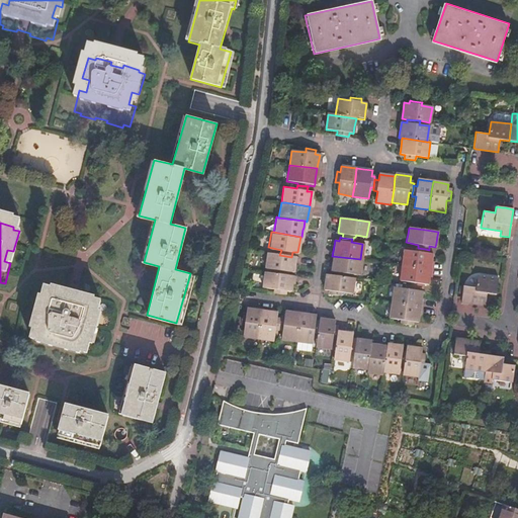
[(425,253),(425,249),(418,248),(414,248),(414,251),(403,249),(400,265),(429,269),(430,263),(432,254),(425,253)]
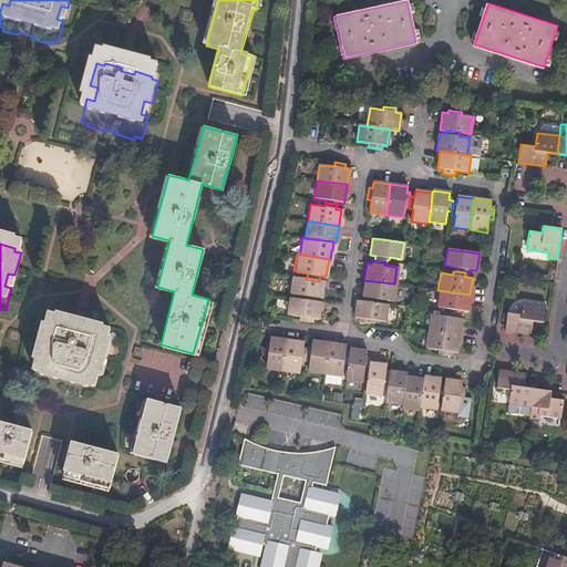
[(323,281),(319,281),(306,279),(291,277),(290,281),(288,292),(302,295),(301,299),(315,301),(316,296),(320,297),(321,296),(321,289),(322,284),(323,281)]
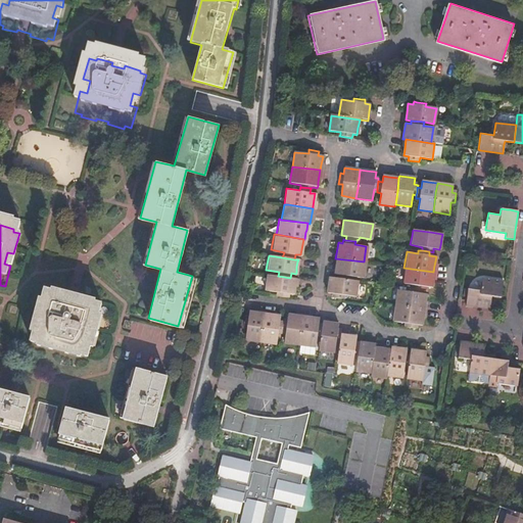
[(364,263),(364,262),(335,258),(334,265),(334,267),(333,273),(338,275),(338,276),(338,277),(349,279),(350,277),(361,278),(361,277),(363,267),(364,263)]
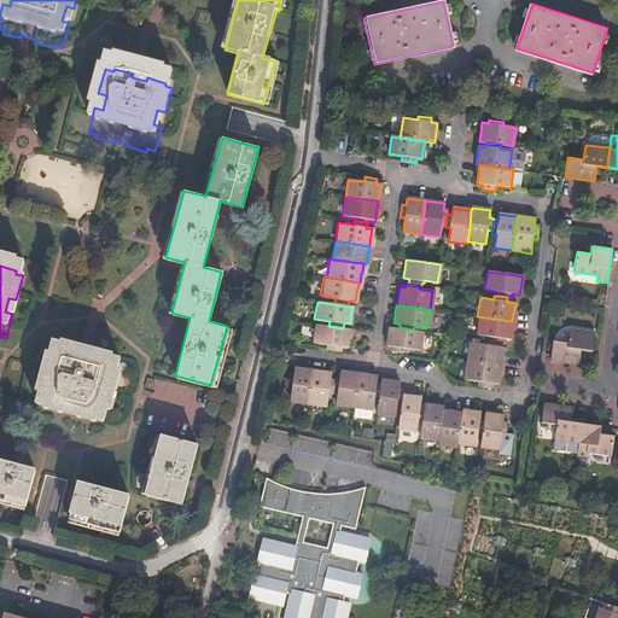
[(511,330),(512,321),(477,316),(477,319),(474,331),(474,334),(489,337),(489,340),(499,343),(501,343),(502,338),(509,339),(511,333),(511,330)]
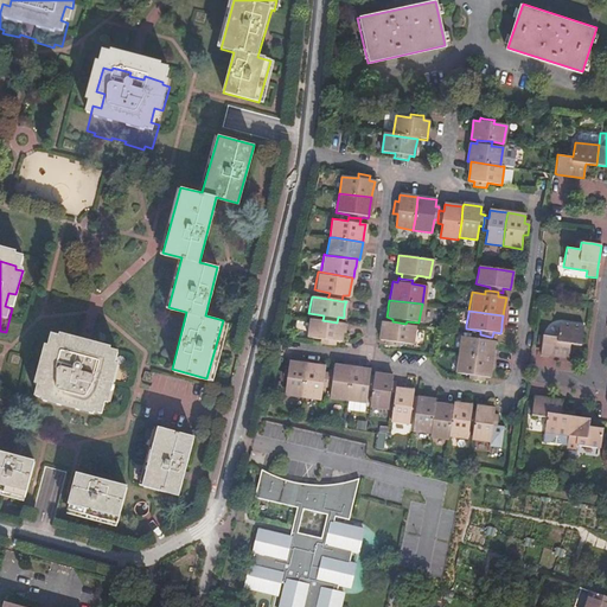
[(342,323),(337,323),(323,320),(308,318),(305,336),(319,337),(318,343),(332,344),(333,339),(339,340),(340,334),(342,323)]
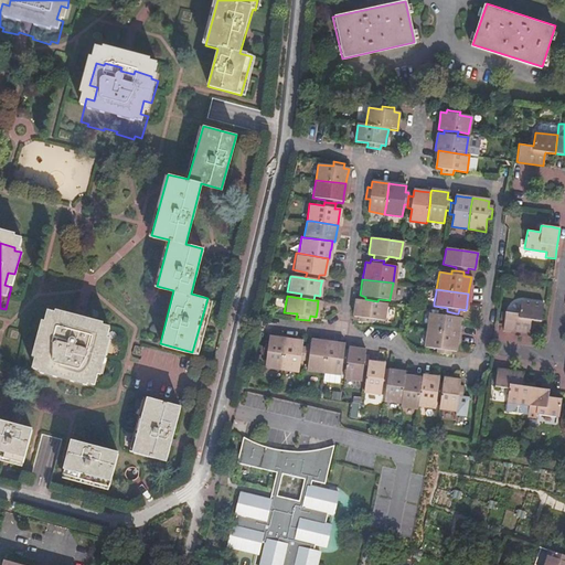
[(385,302),(377,301),(365,299),(354,297),(351,311),(350,316),(356,317),(355,321),(369,322),(369,319),(382,320),(385,302)]
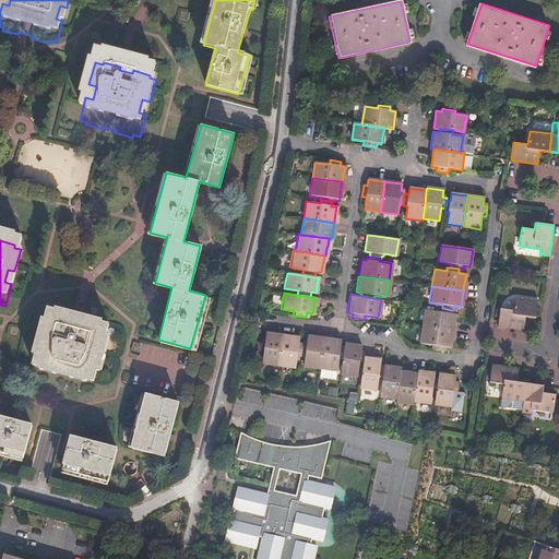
[(534,318),(536,307),(537,300),(515,297),(514,305),(513,311),(499,309),(497,326),(523,330),(525,317),(534,318)]
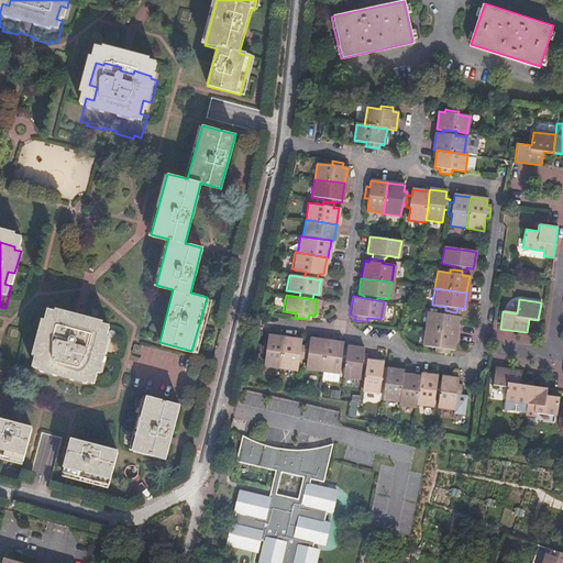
[(454,316),(454,312),(445,310),(441,310),(440,313),(429,311),(427,329),(456,333),(457,328),(460,316),(454,316)]
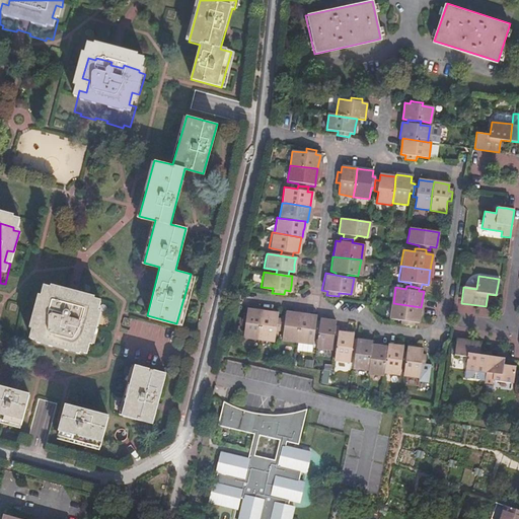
[(62,361),(76,365),(77,363),(84,365),(90,344),(83,343),(86,331),(93,334),(98,313),(91,311),(92,308),(78,304),(77,307),(64,303),(65,300),(51,296),(49,299),(43,298),(38,318),(44,320),(41,330),(34,329),(28,350),(35,351),(34,354),(49,358),(50,355),(62,359),(62,361)]
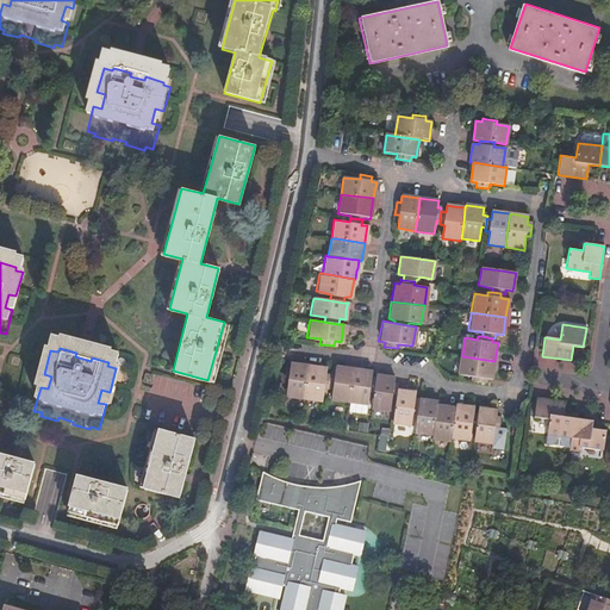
[(495,365),(495,361),(462,356),(461,362),(459,373),(473,375),(473,380),(486,383),(486,377),(492,378),(493,373),(495,365)]
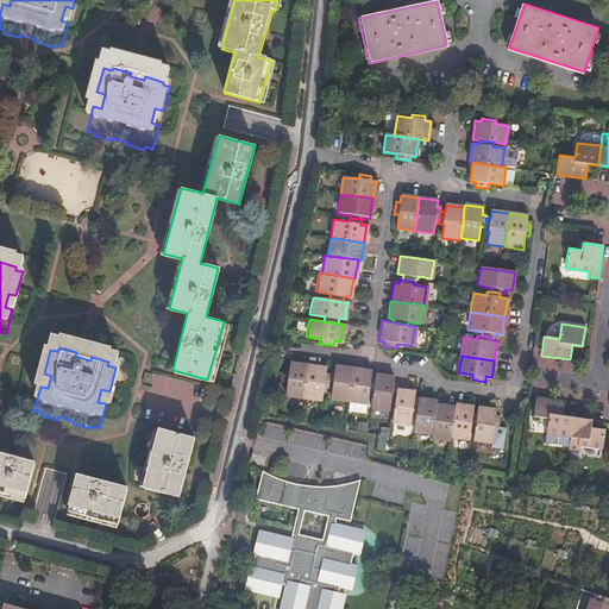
[(301,400),(307,365),(288,363),(287,369),(282,368),(281,382),(284,382),(283,397),(301,400)]
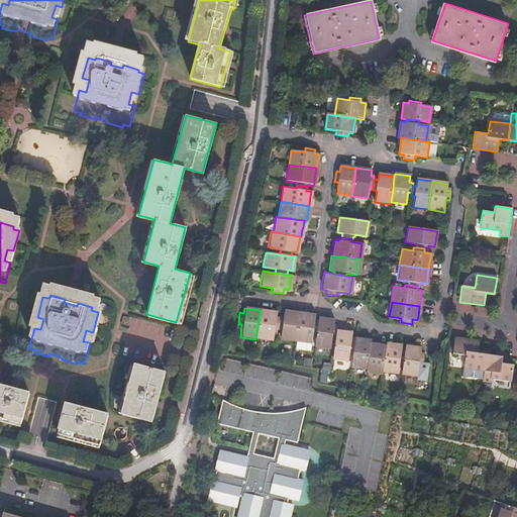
[(277,327),(279,318),(275,317),(276,312),(261,310),(255,339),(271,341),(273,329),(277,329),(277,327)]
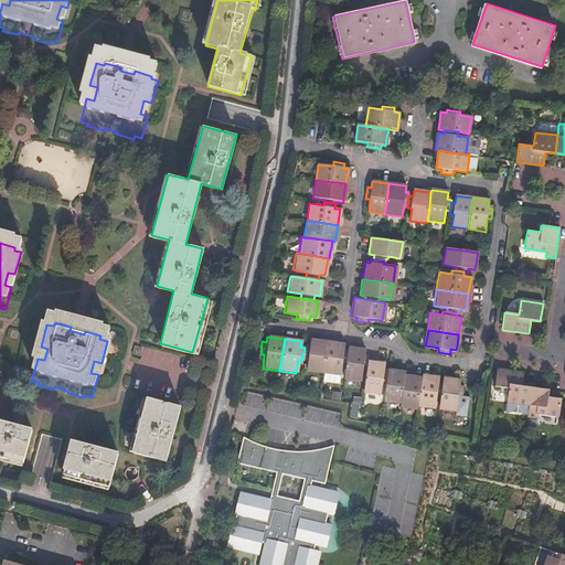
[(321,373),(326,342),(317,341),(310,340),(309,345),(305,345),(305,348),(302,358),(307,358),(305,371),(321,373)]
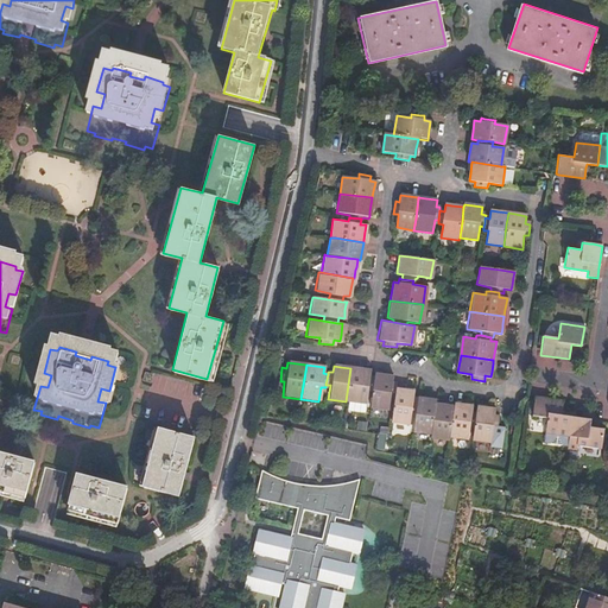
[(371,393),(373,377),(369,377),(369,371),(359,369),(350,368),(346,401),(365,405),(367,392),(371,393)]
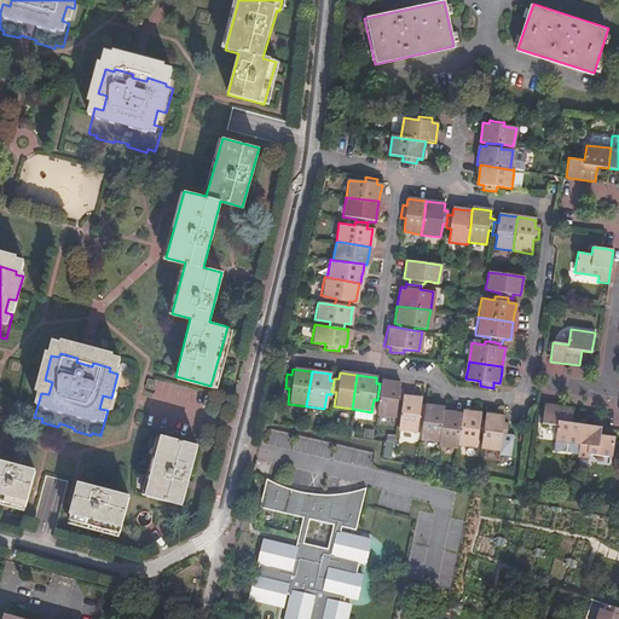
[(401,405),(403,395),(404,391),(397,389),(397,383),(389,382),(381,381),(380,383),(377,400),(375,417),(387,418),(393,420),(393,418),(395,404),(401,405)]
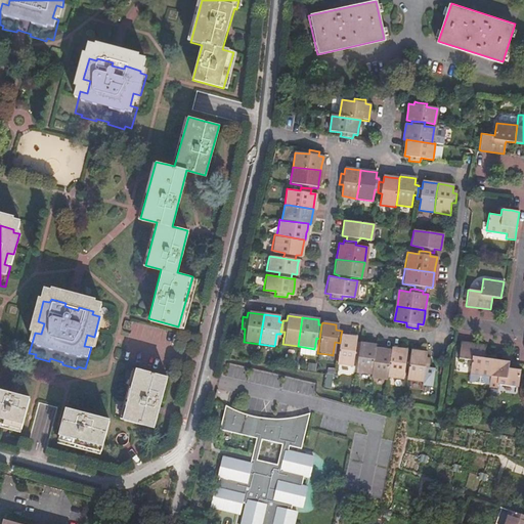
[(347,336),(341,335),(340,343),(338,354),(337,362),(352,365),(353,356),(353,353),(357,354),(359,343),(355,342),(356,337),(354,336),(347,336)]
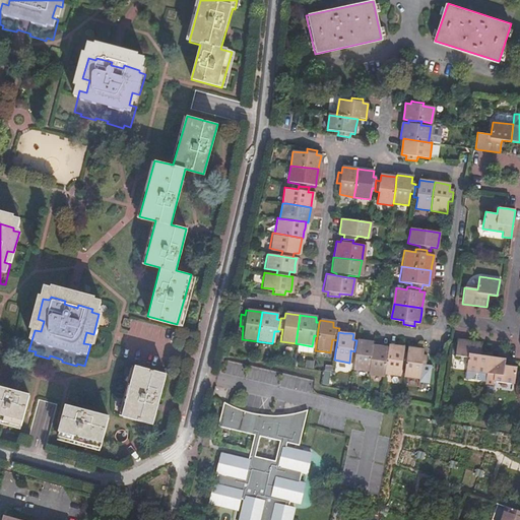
[(485,371),(486,356),(478,355),(479,346),(479,342),(455,339),(454,343),(453,355),(466,358),(464,369),(464,370),(485,373),(485,371)]
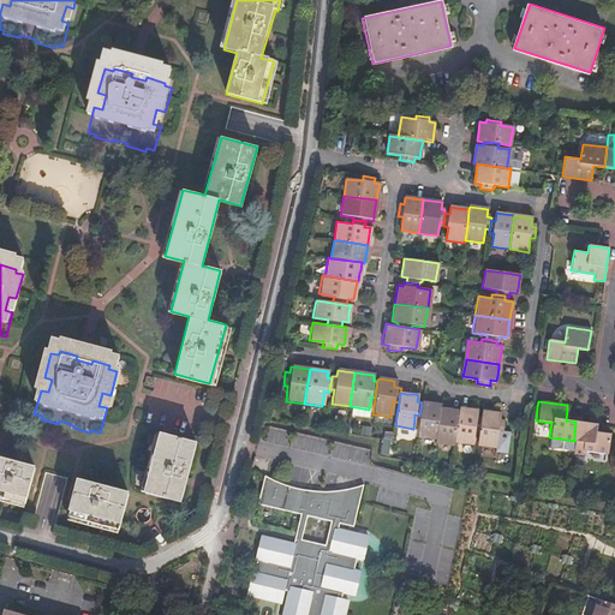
[(430,404),(422,402),(419,416),(419,419),(417,435),(436,439),(439,422),(440,407),(441,405),(430,404)]
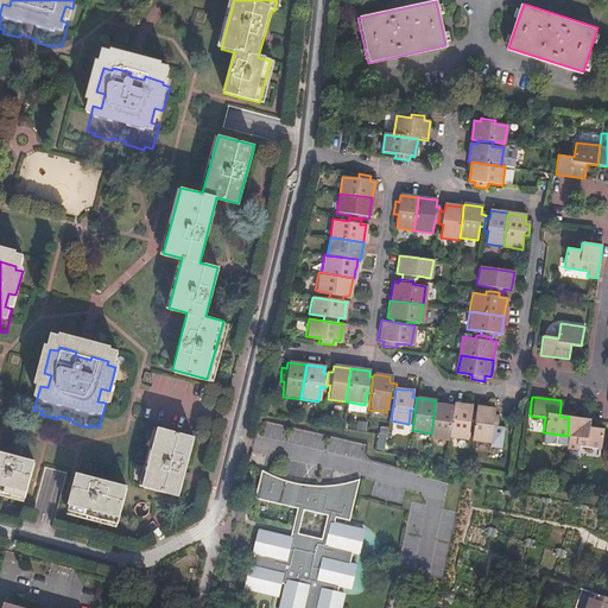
[(443,404),(435,403),(434,417),(431,434),(430,437),(449,439),(449,436),(451,419),(454,406),(443,404)]
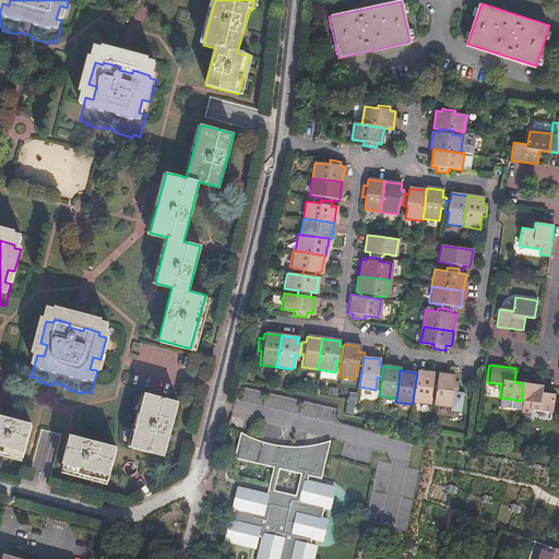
[(417,370),(417,373),(415,385),(413,401),(429,403),(430,392),(435,392),(436,388),(437,379),(432,378),(433,372),(425,371),(417,370)]
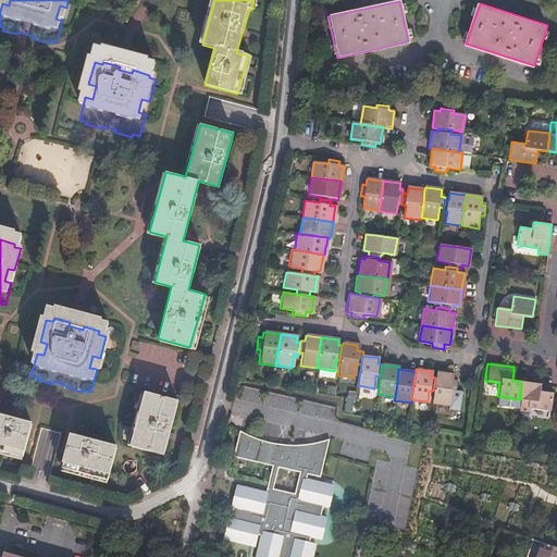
[(436,372),(435,378),(434,386),(433,391),(432,403),(448,405),(450,393),(455,393),(455,390),(457,381),(452,380),(453,374),(443,373),(436,372)]
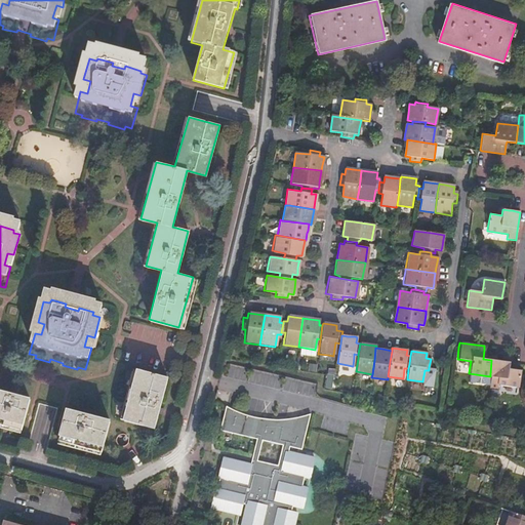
[(511,363),(491,360),(490,374),(490,376),(488,389),(496,390),(497,385),(520,388),(521,378),(522,371),(510,369),(511,363)]
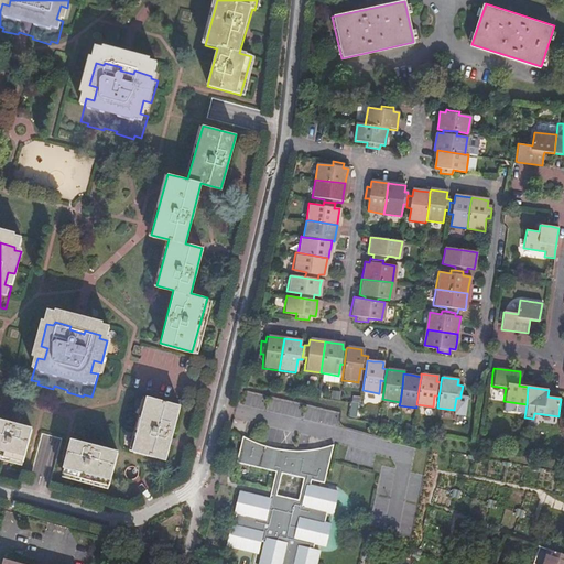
[(132,463),(164,473),(179,421),(147,411),(132,463)]
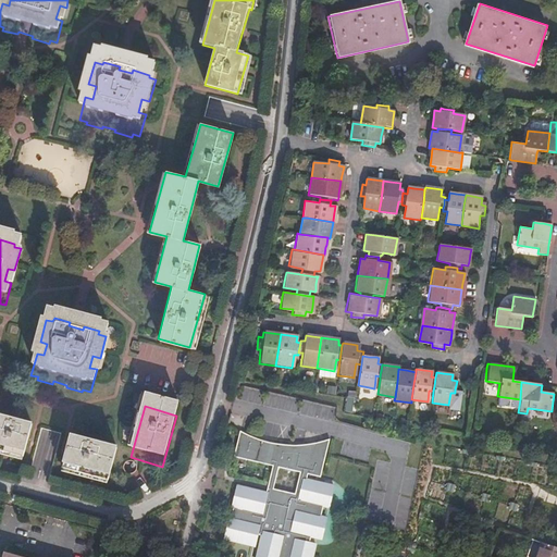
[(0,462),(21,469),(29,436),(0,428),(0,462)]
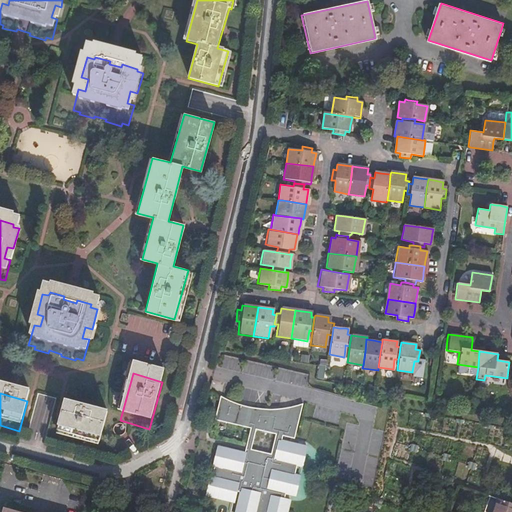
[(226,409),(224,408),(222,407),(221,406),(215,430),(251,438),(246,463),(219,457),(218,460),(209,505),(237,511),(240,497),(244,498),(241,511),(292,511),(293,508),(288,507),(289,501),(298,502),(302,483),(297,482),(299,472),(304,473),(306,462),(308,453),(304,453),(282,448),(283,444),(295,446),(299,426),(302,411),(300,412),(299,412),(297,413),(295,413),(293,414),(291,414),(289,415),(287,415),(285,416),(283,416),(280,417),(277,417),(275,417),(272,417),(269,417),(267,417),(264,417),(261,417),(259,417),(256,417),(254,417),(253,417),(251,416),(249,416),(247,416),(245,415),(244,415),(242,414),(240,414),(238,414),(236,413),(235,412),(233,412),(231,411),(229,410),(227,410),(226,409)]
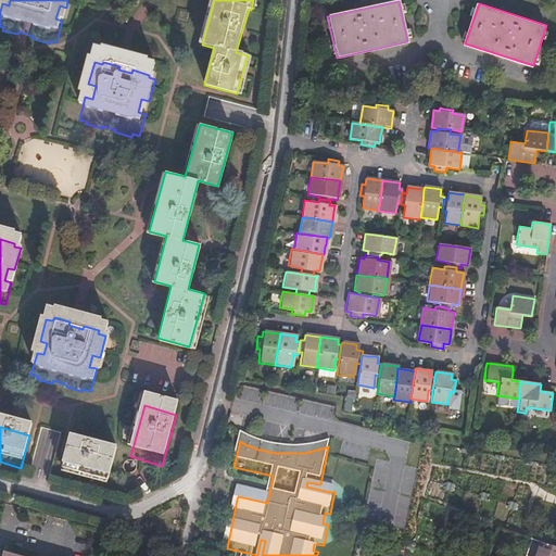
[(60,479),(103,491),(113,458),(70,445),(60,479)]
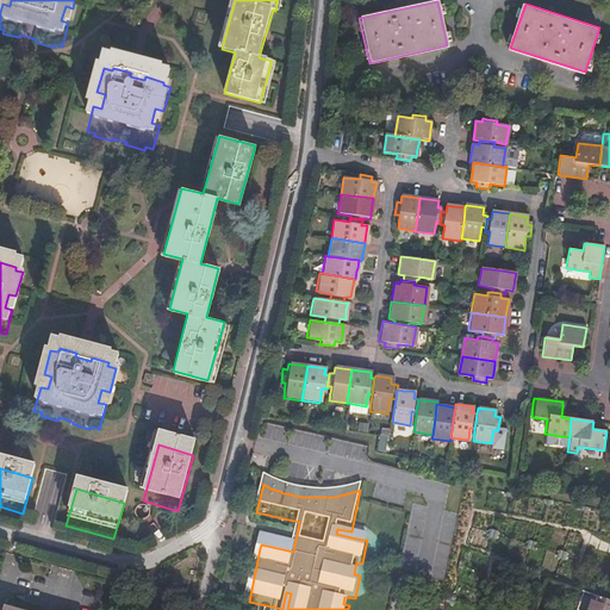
[(586,609),(609,609),(609,599),(592,593),(586,609)]
